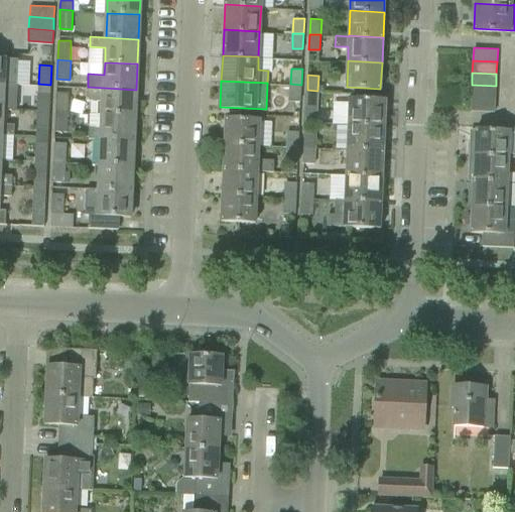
[(301,85),(290,84),(289,99),(300,100),(301,85)]
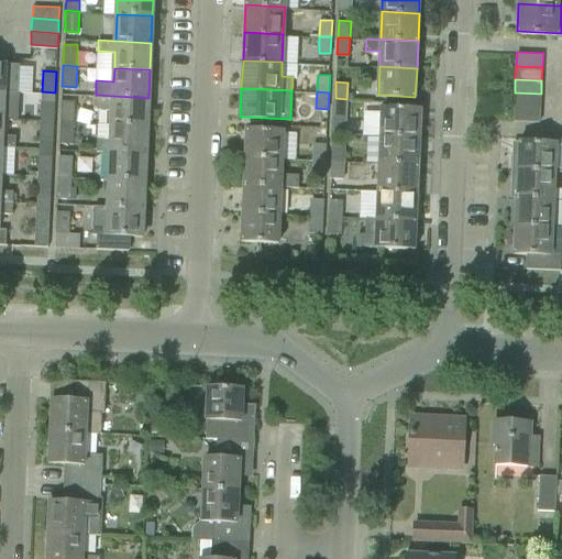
[(541,94),(515,92),(514,106),(540,107),(541,94)]
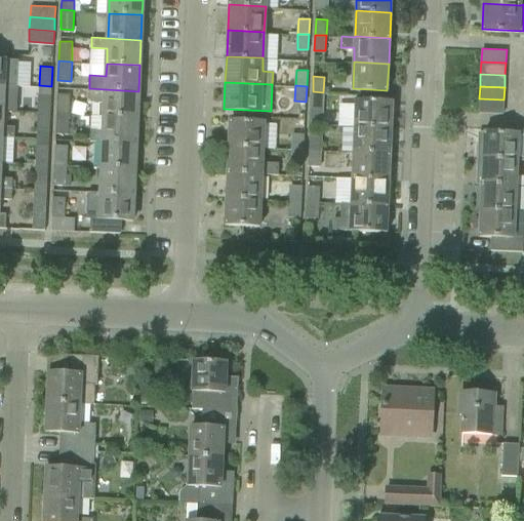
[(138,91),(89,88),(88,96),(91,101),(99,101),(99,114),(104,115),(137,116),(138,91)]
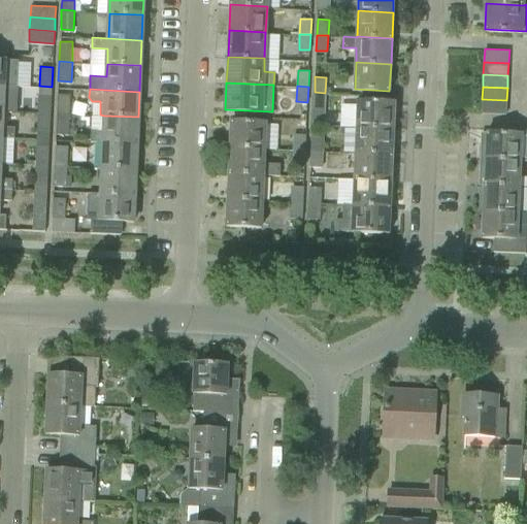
[(39,92),(38,111),(51,112),(52,93),(39,92)]
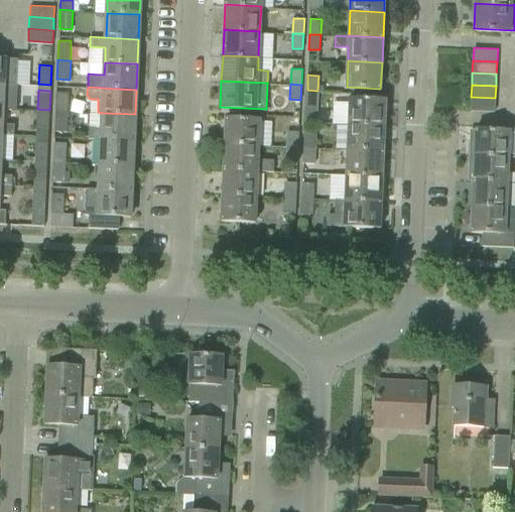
[(317,91),(307,90),(306,105),(317,106),(317,91)]
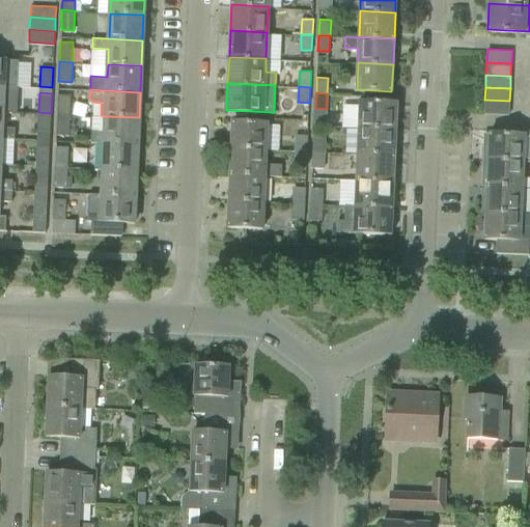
[(57,113),(70,114),(71,93),(58,93),(57,113)]
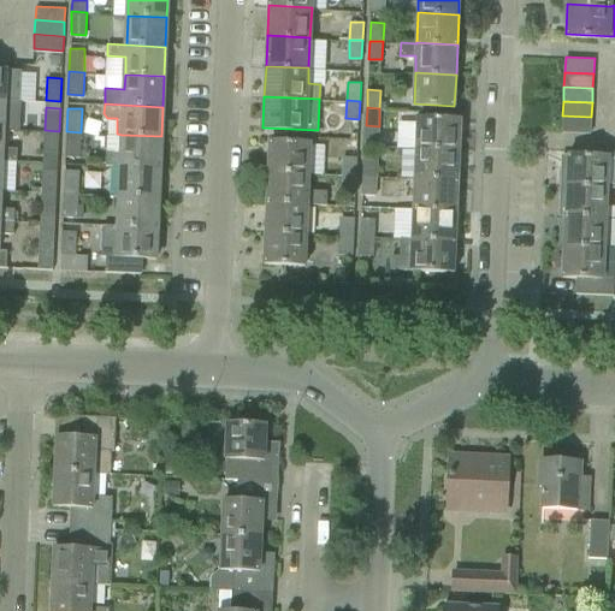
[(418,116),(417,147),(460,148),(461,118),(418,116)]
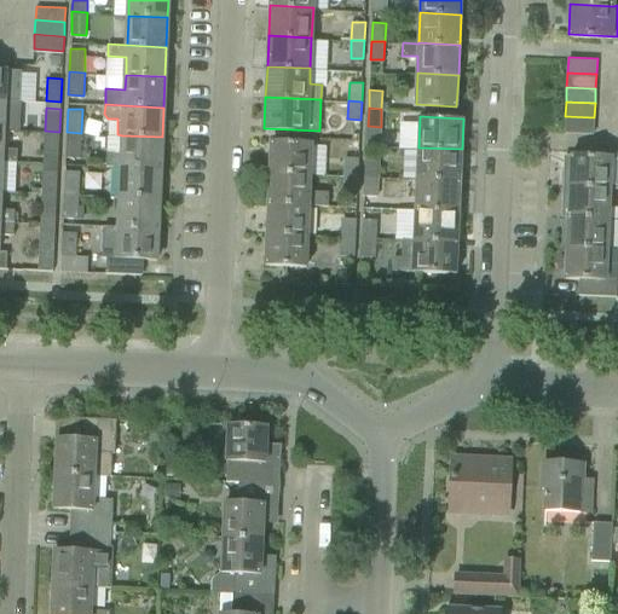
[(594,117),(565,116),(565,131),(594,132),(594,117)]
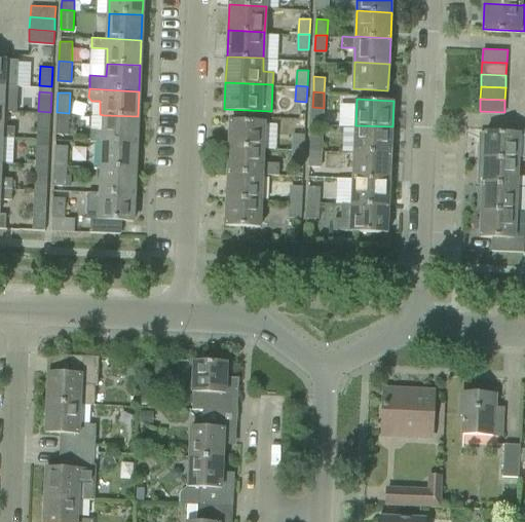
[(0,109),(0,135),(1,136),(14,137),(14,125),(2,125),(3,110),(0,109)]
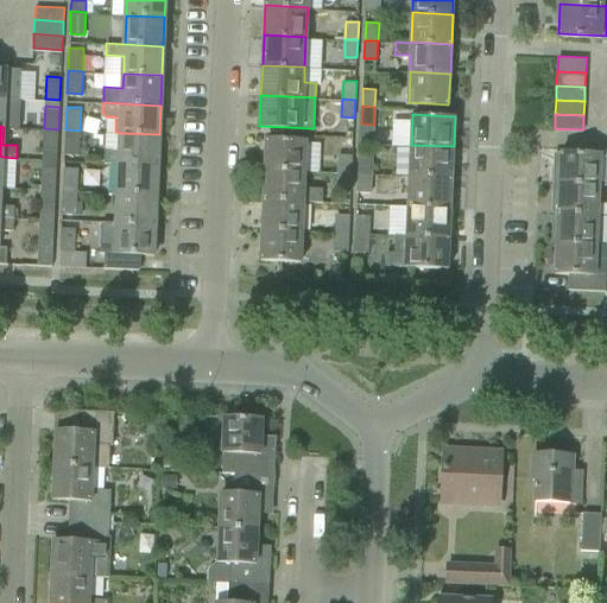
[(58,129),(44,128),(43,152),(57,152),(58,129)]
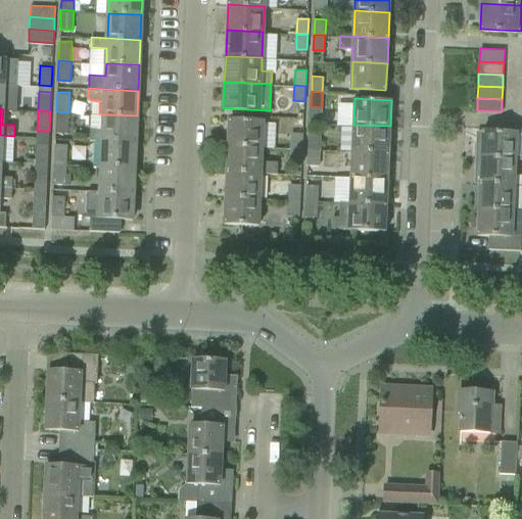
[(68,112),(56,111),(55,131),(67,132),(68,112)]
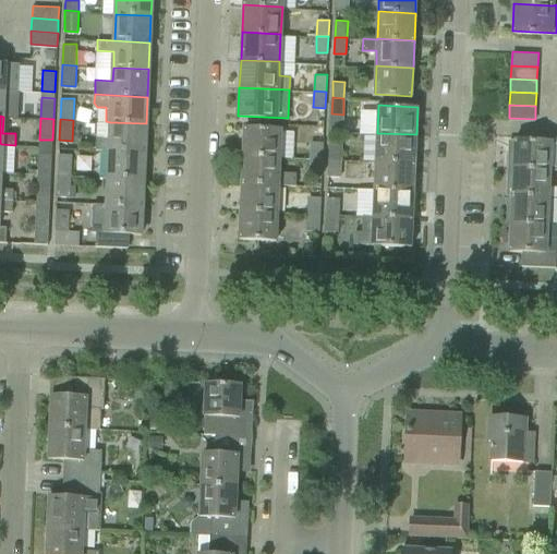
[(110,122),(110,137),(96,137),(96,148),(109,148),(109,149),(145,151),(146,123),(110,122)]
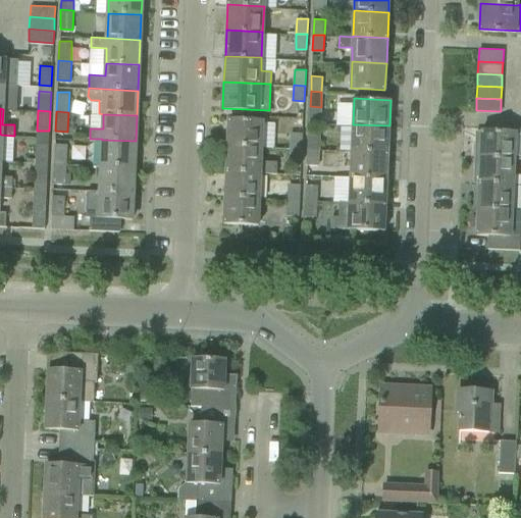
[(227,144),(262,146),(263,119),(228,117),(227,144)]
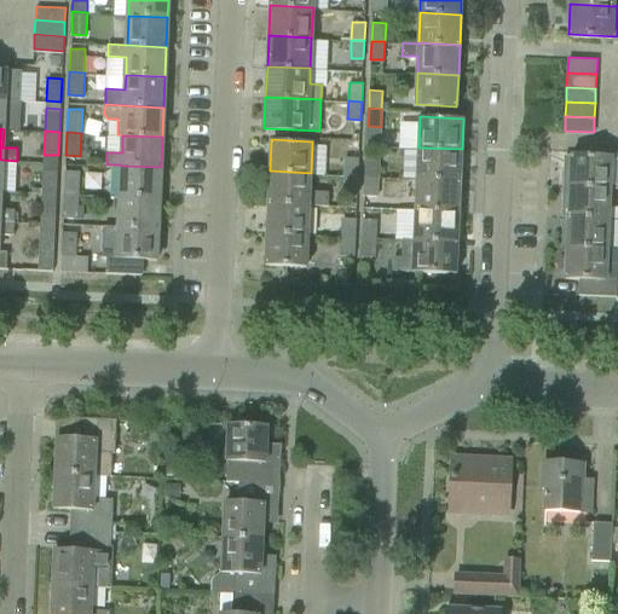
[(419,148),(417,178),(461,180),(462,149),(419,148)]
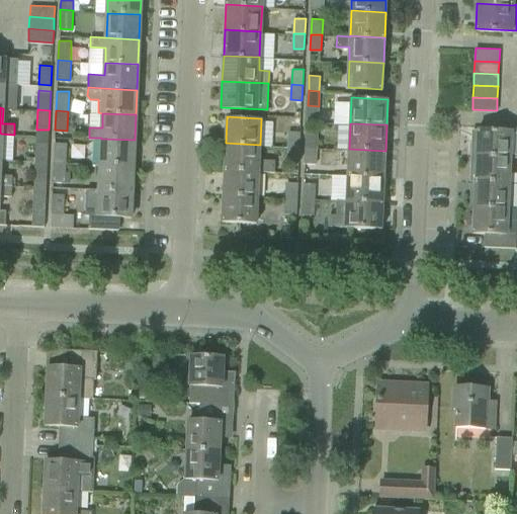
[(478,129),(477,138),(471,138),(471,154),(510,156),(516,156),(516,125),(510,125),(510,130),(478,129)]
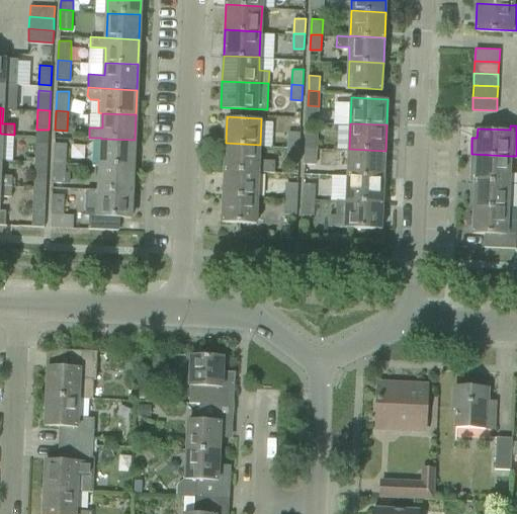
[(288,146),(299,147),(300,132),(289,131),(288,146)]
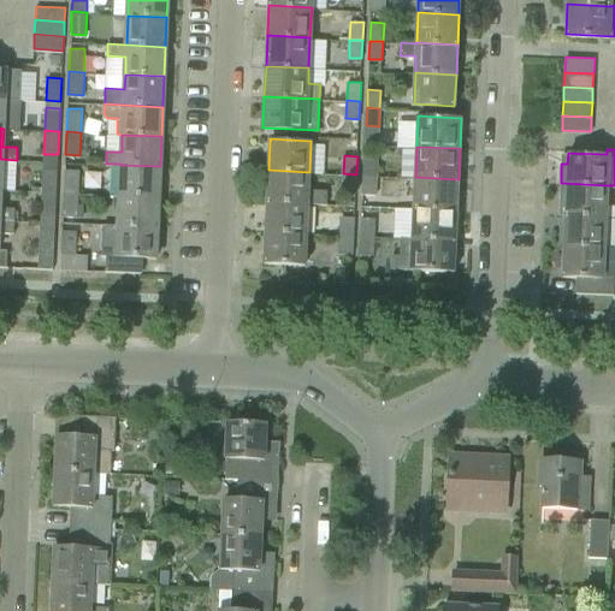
[(365,156),(364,175),(377,176),(378,156),(365,156)]
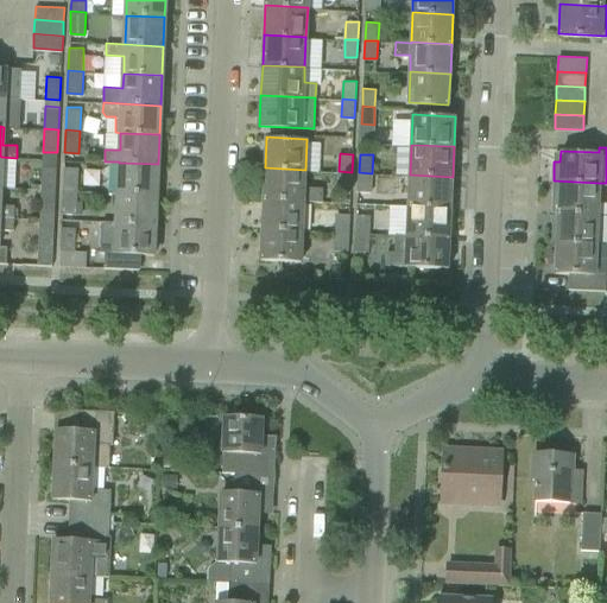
[(119,163),(118,191),(157,194),(158,164),(119,163)]
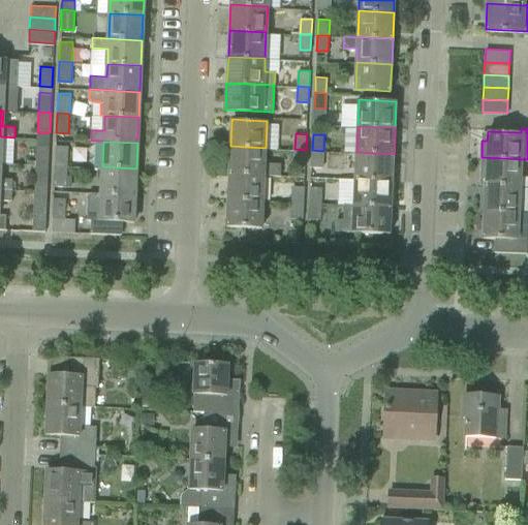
[(35,163),(49,164),(50,145),(36,144),(35,163)]
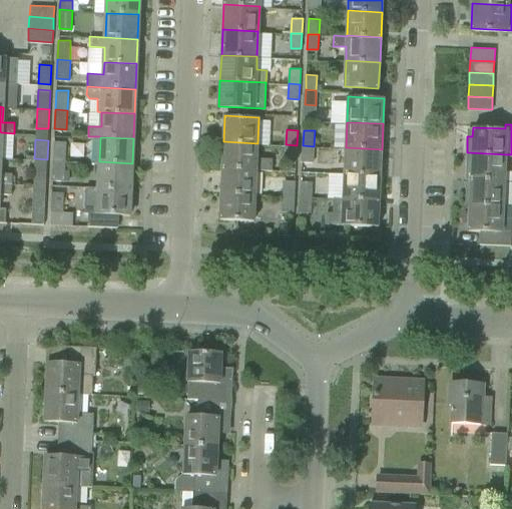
[(54,140),(53,159),(65,159),(66,140),(54,140)]
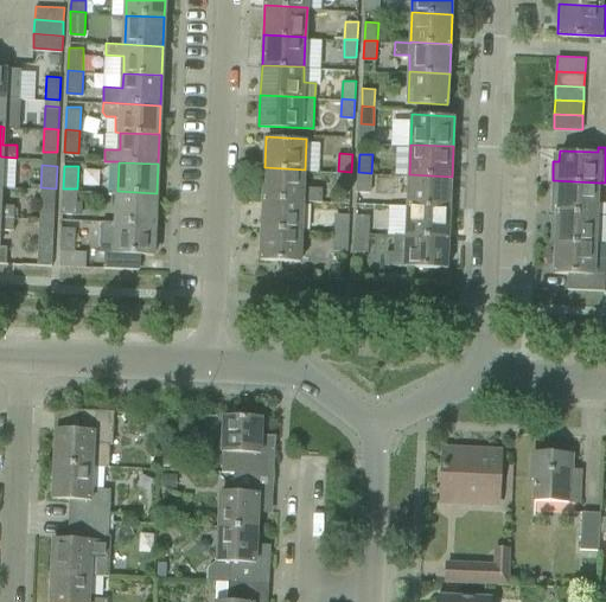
[(305,170),(265,167),(263,198),(303,199),(321,200),(323,186),(304,186),(305,170)]
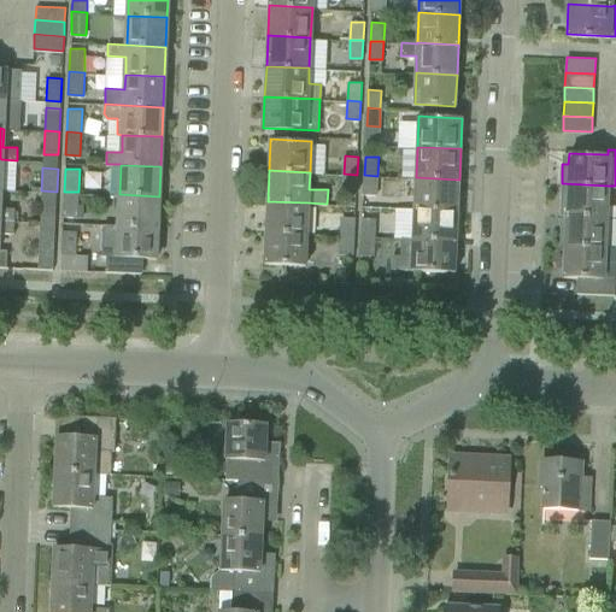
[(357,175),(344,174),(344,192),(356,193),(357,175)]
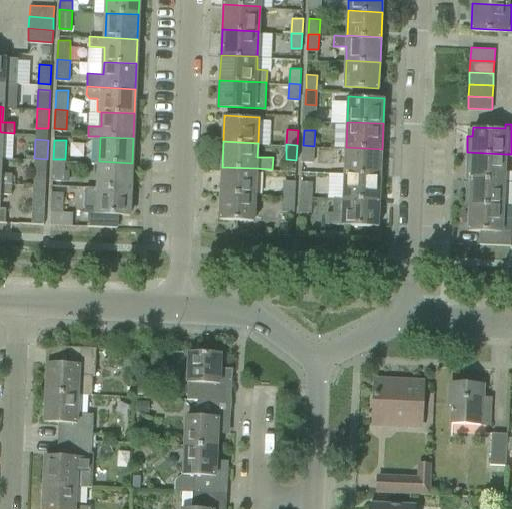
[(314,146),(303,145),(302,160),(313,161),(314,146)]
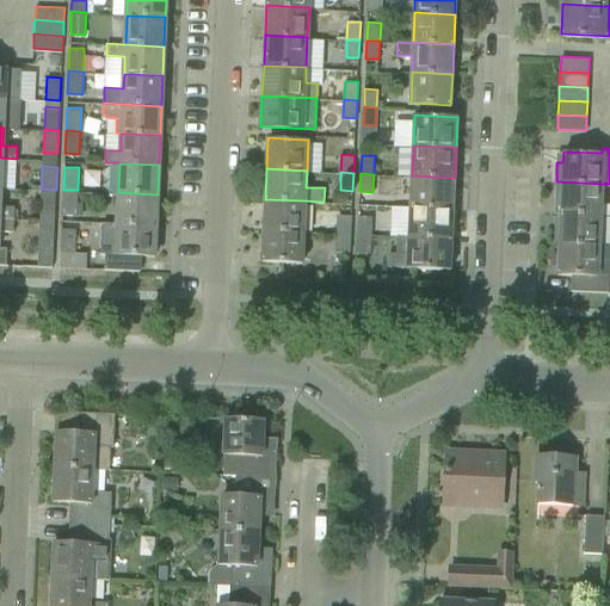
[(412,175),(411,205),(453,208),(455,178),(412,175)]
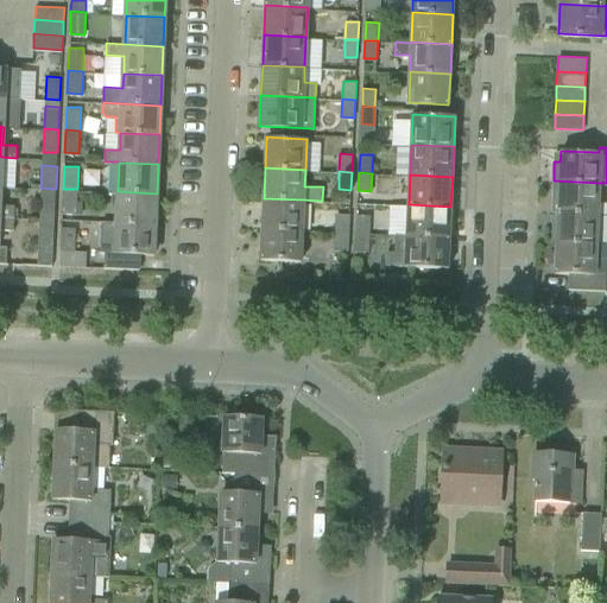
[(599,183),(554,181),(552,201),(558,201),(557,211),(598,213),(599,183)]
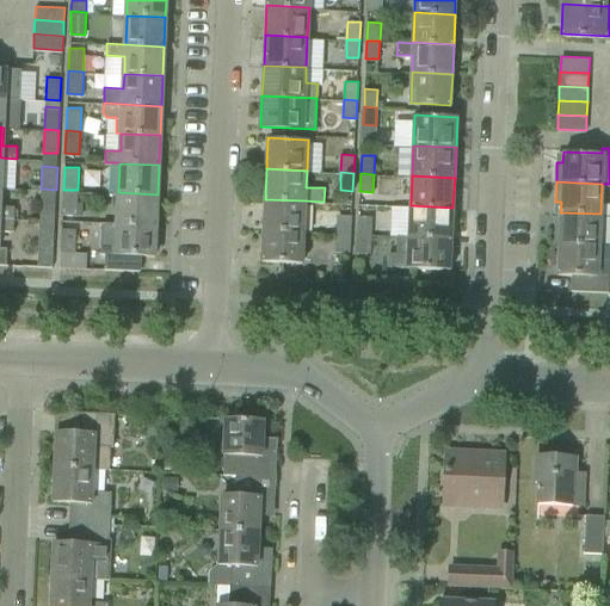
[(0,186),(0,216),(14,217),(14,205),(0,204),(0,197),(0,187),(0,186)]
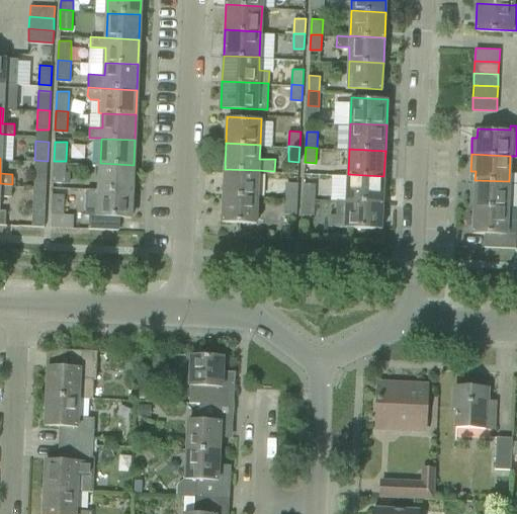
[(34,160),(34,181),(47,181),(48,161),(34,160)]
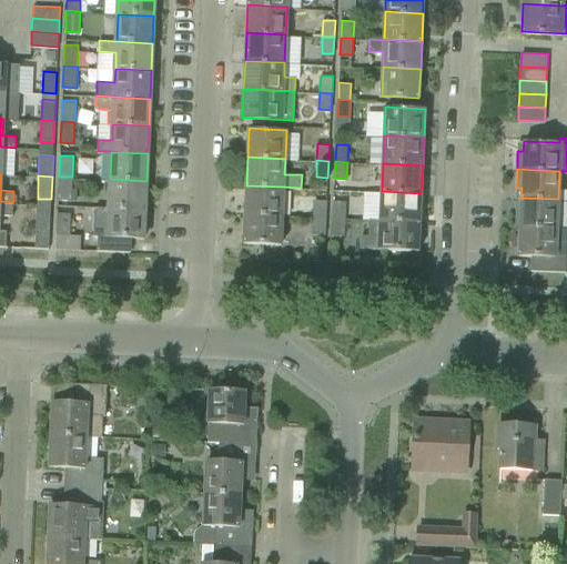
[(72,177),(59,177),(58,198),(71,199),(72,177)]
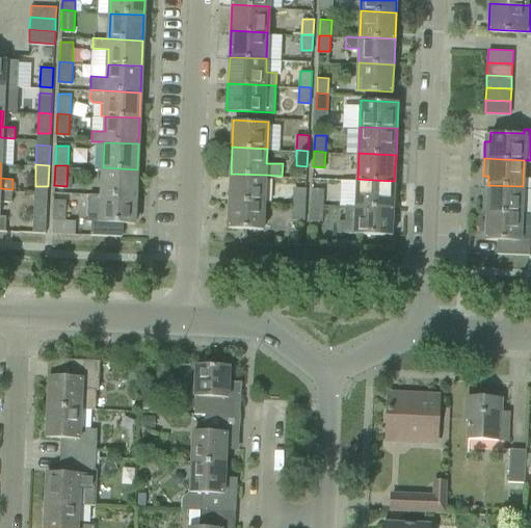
[(137,169),(103,167),(102,192),(86,192),(136,195),(137,169)]
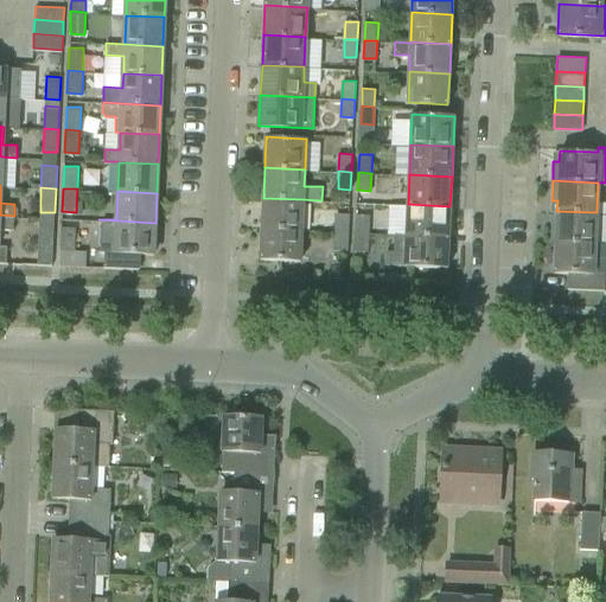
[(263,198),(262,228),(301,229),(303,199),(263,198)]
